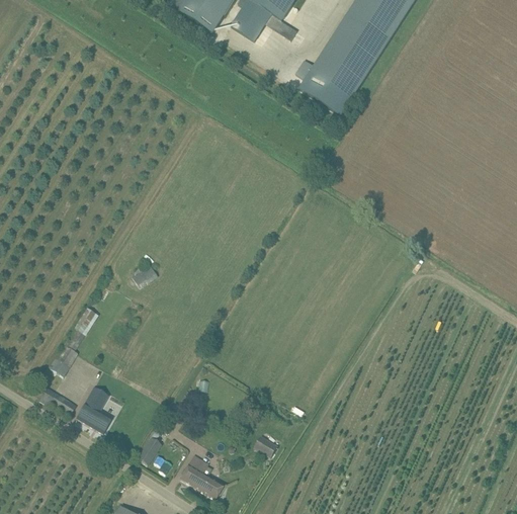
[(179,8),(178,10),(211,31),(231,0),(251,0),(271,13),(278,18),(281,19),(293,0),(184,0),(179,8)]
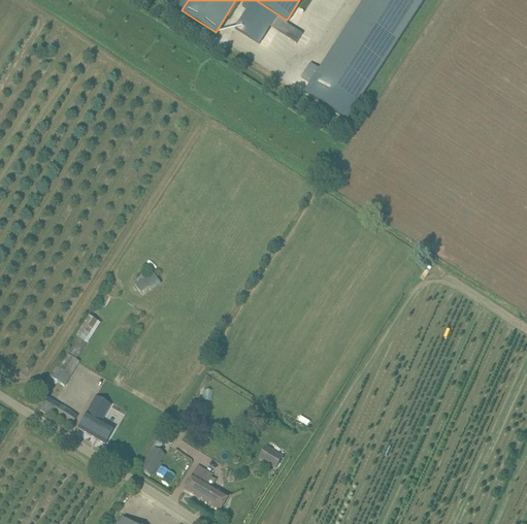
[(361,0),(320,66),(316,71),(324,76),(318,86),(327,91),(332,83),(358,99),(421,0),(361,0)]
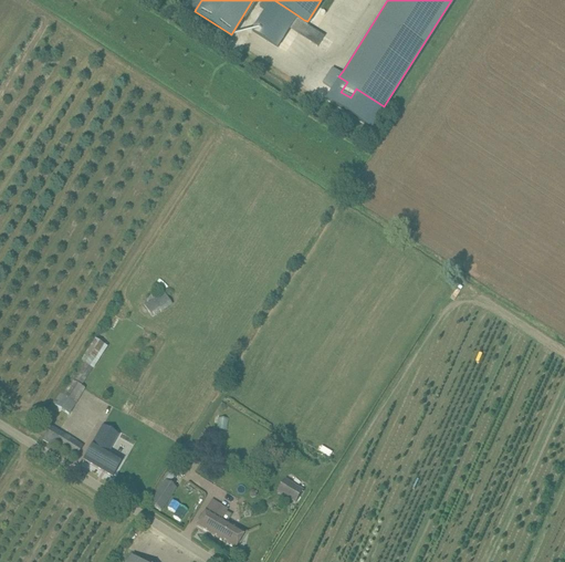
[(170,299),(167,295),(163,288),(143,301),(152,312),(170,299)]
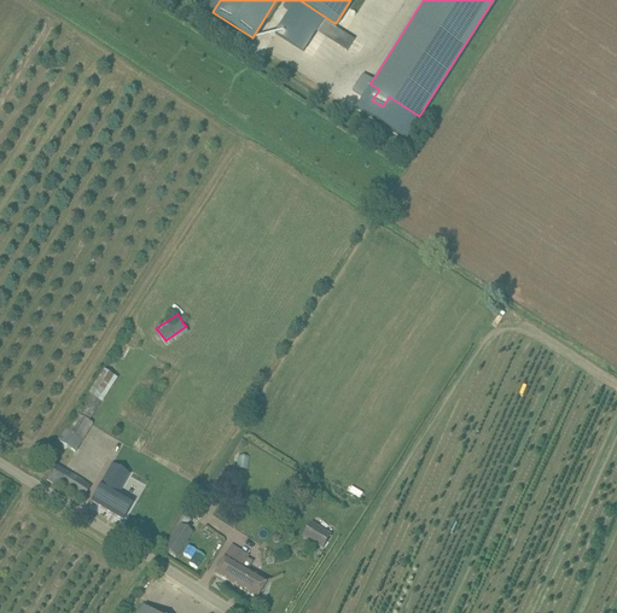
[(87,390),(82,397),(95,404),(98,401),(99,398),(87,390)]
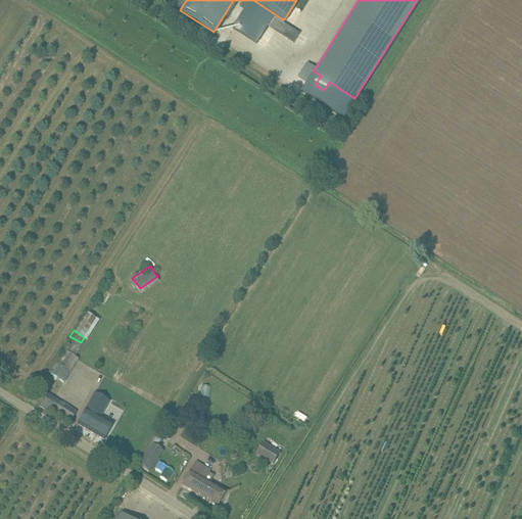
[(63,346),(49,370),(62,378),(77,356),(74,354),(63,346)]
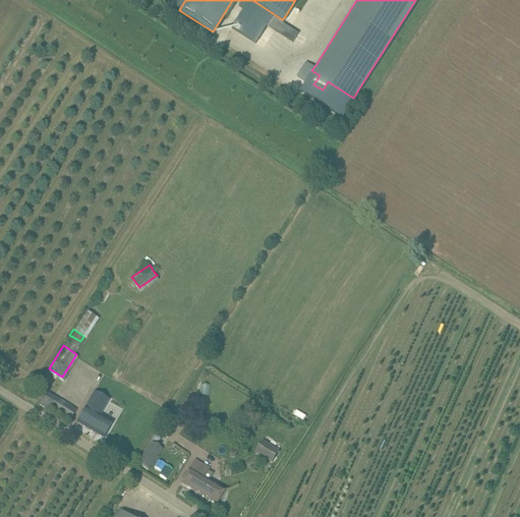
[(200,391),(209,391),(209,380),(200,380),(200,391)]
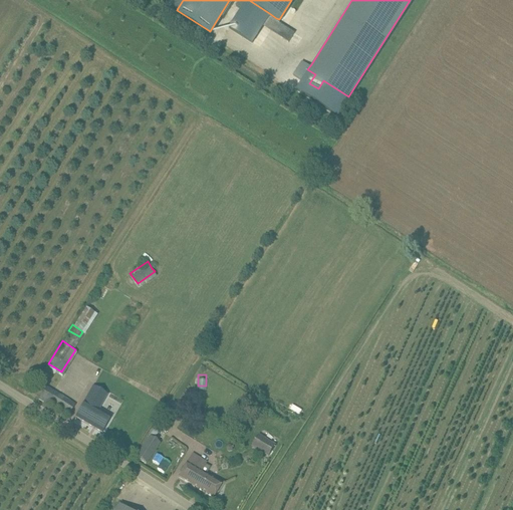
[(67,413),(72,405),(74,401),(45,383),(38,395),(67,413)]
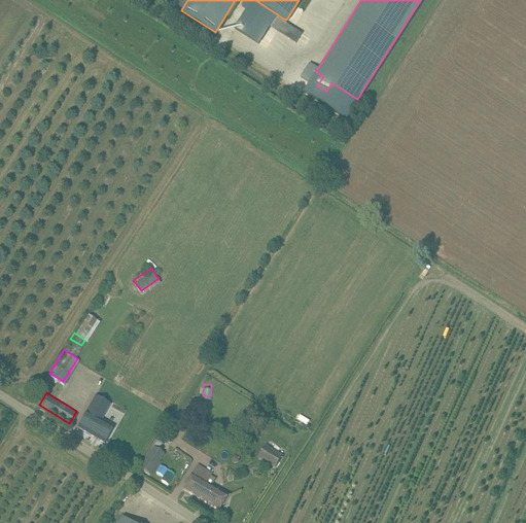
[(104,439),(109,430),(112,425),(99,417),(108,401),(95,392),(77,423),(104,439)]
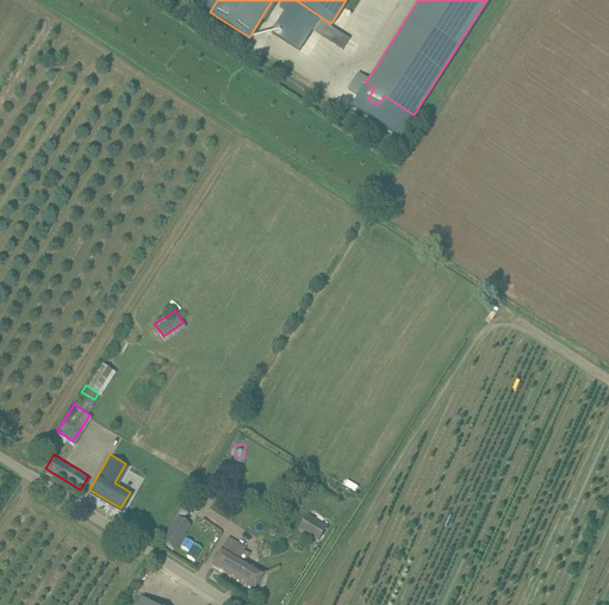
[(318,536),(327,523),(306,510),(298,524),(318,536)]
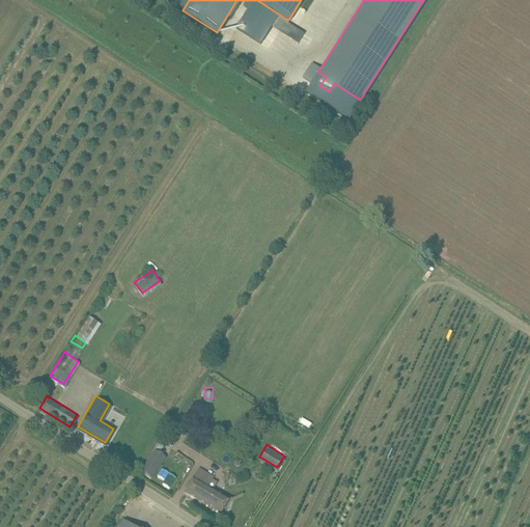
[(150,475),(164,454),(155,447),(140,468),(150,475)]
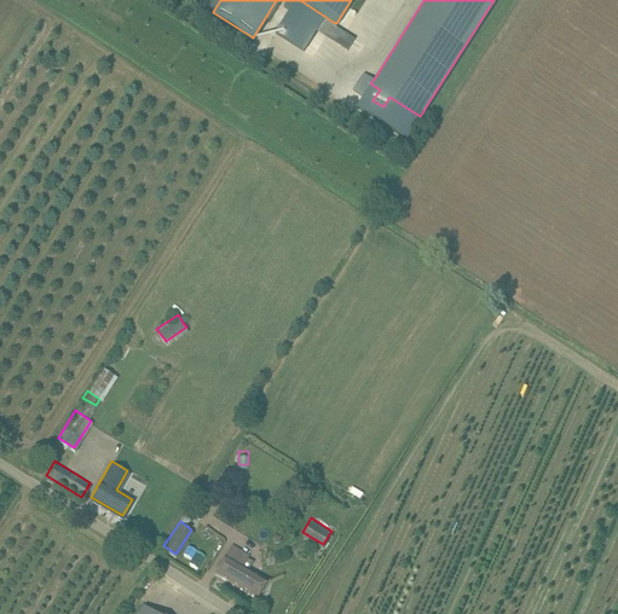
[(190,555),(188,560),(198,566),(206,550),(186,540),(182,550),(190,555)]
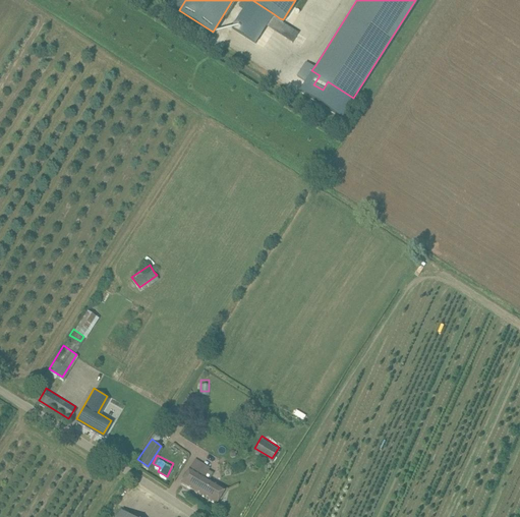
[(194,456),(180,479),(215,501),(223,487),(215,483),(216,481),(216,480),(212,477),(210,477),(209,479),(203,476),(209,465),(194,456)]
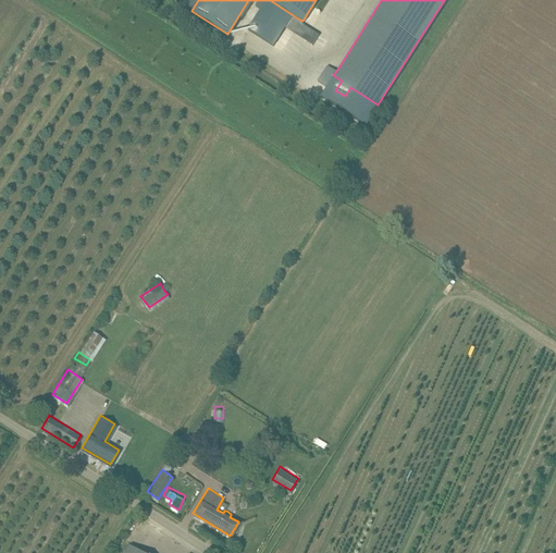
[(144,552),(128,543),(122,552),(144,552)]
